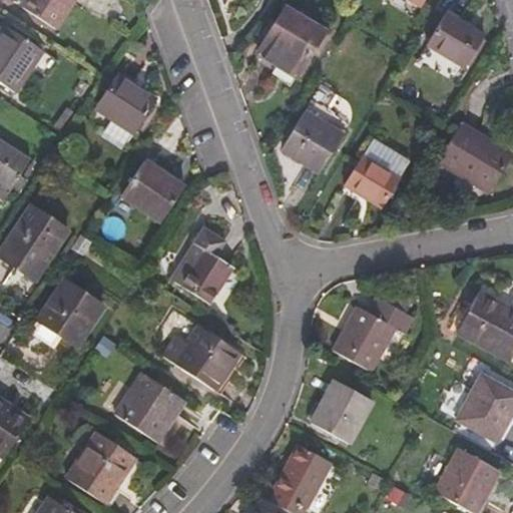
[(56,29),(74,0),(23,0),(20,6),(23,7),(31,13),(56,29)]
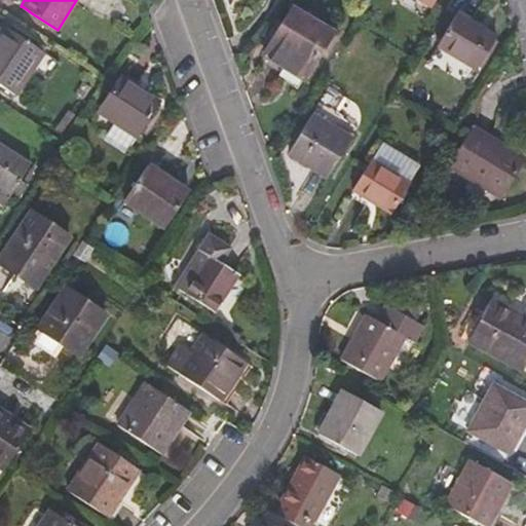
[(32,13),(24,7),(20,14),(28,20),(32,13)]
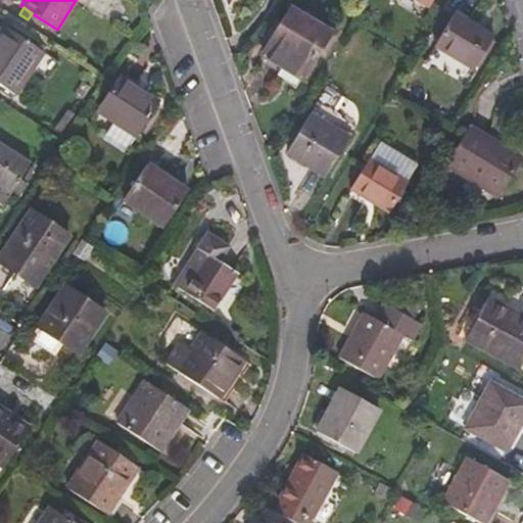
[(302,79),(331,32),(290,7),(262,54),(302,79)]
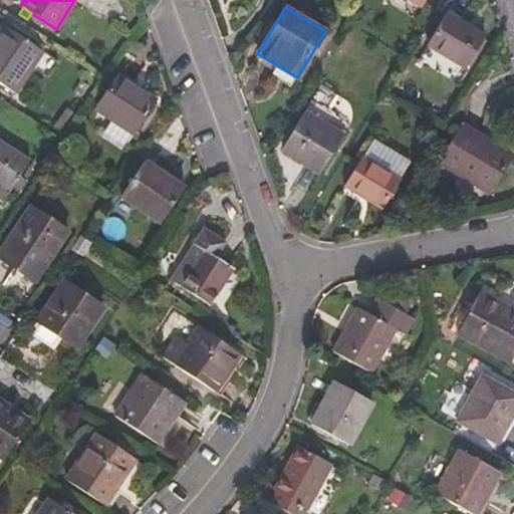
[(465,68),(486,35),(447,12),(427,45),(465,68)]
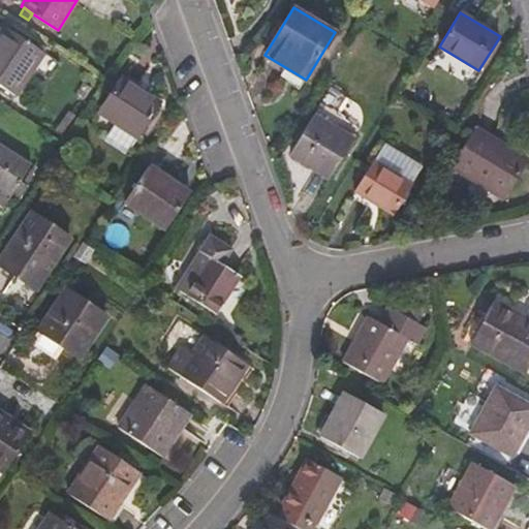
[(44,52),(5,26),(0,33),(0,86),(16,96),(32,70),(44,52)]
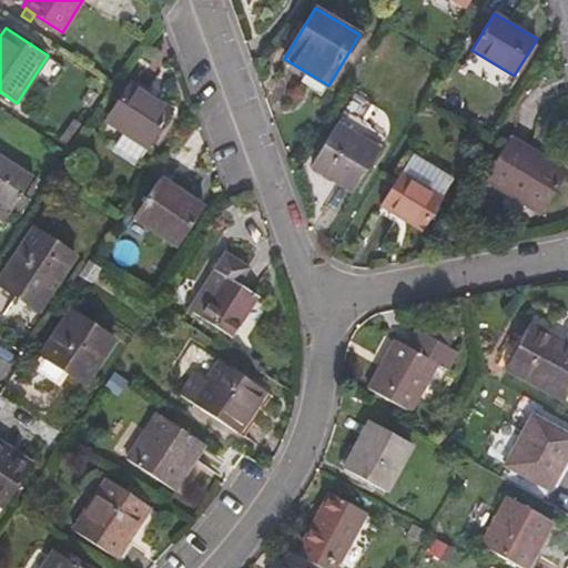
[(50,87),(63,67),(48,56),(34,75),(50,87)]
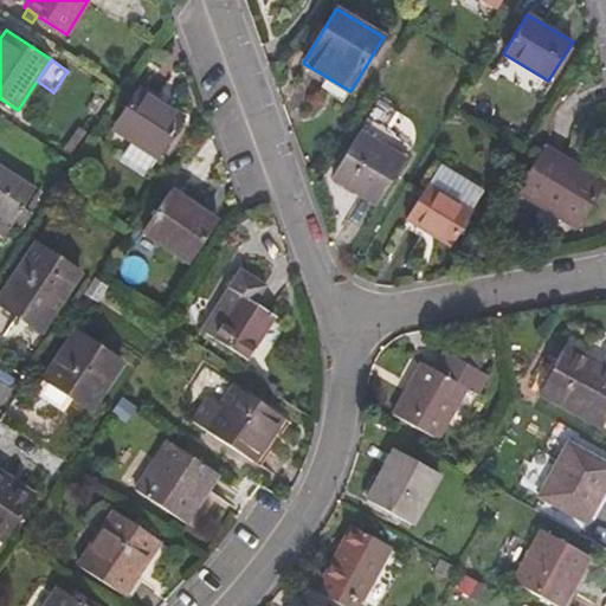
[(159,158),(185,116),(140,88),(114,128),(159,158)]
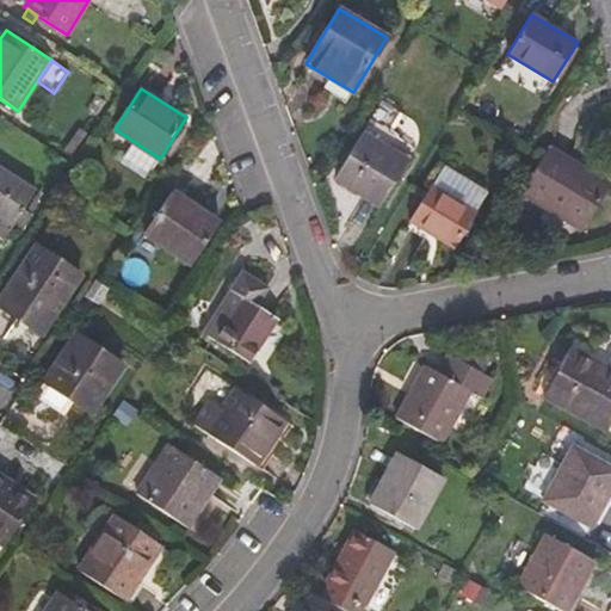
[(380,208),(409,160),(363,131),(334,179),(380,208)]
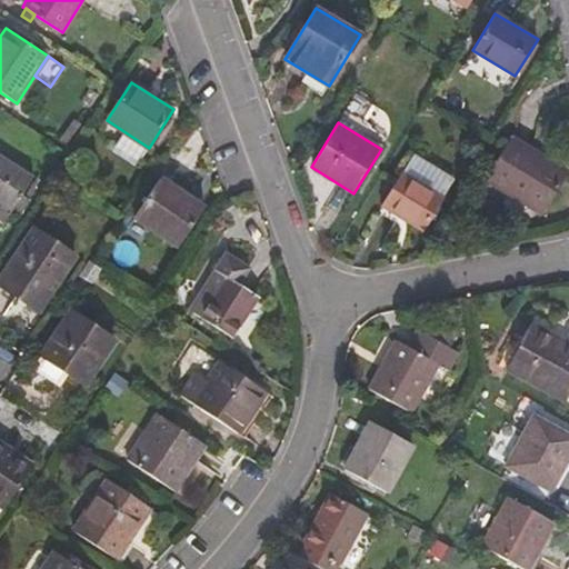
[(567,177),(531,156),(535,150),(511,136),(485,179),(542,216),(567,177)]
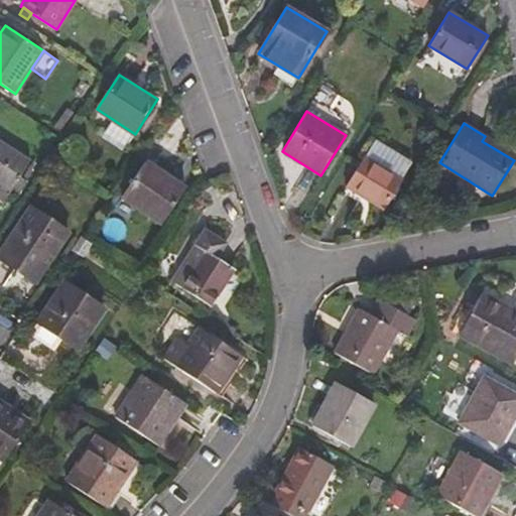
[(0,186),(10,192),(30,160),(0,140),(0,186)]
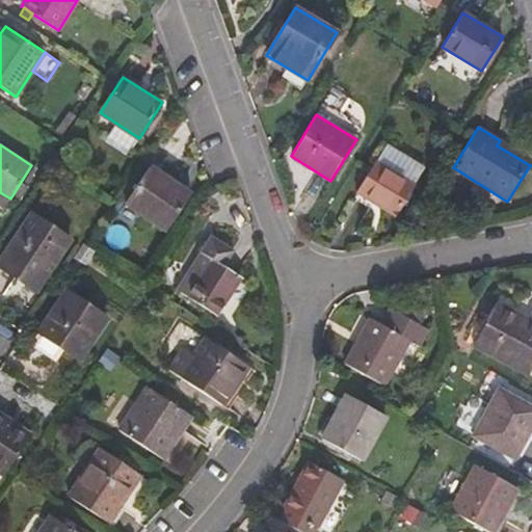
[(388,144),(376,162),(415,185),(425,167),(388,144)]
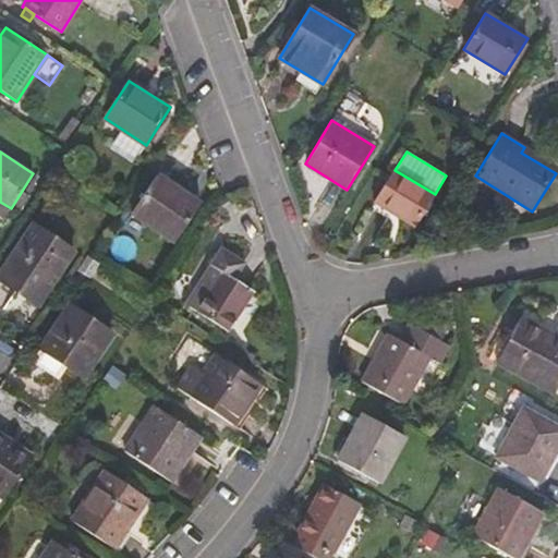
[(414,227),(435,194),(395,170),(375,203),(414,227)]
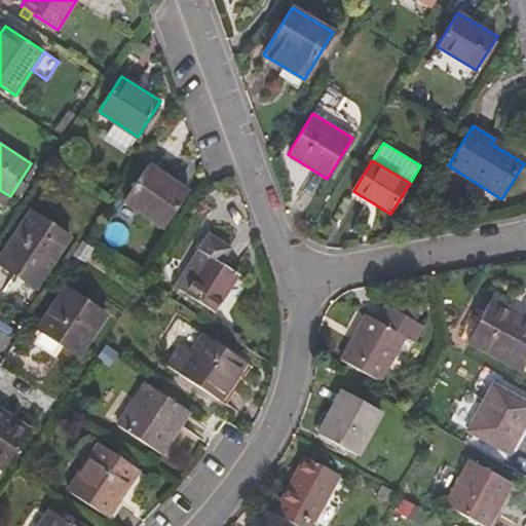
[(165,228),(189,192),(148,164),(124,199),(165,228)]
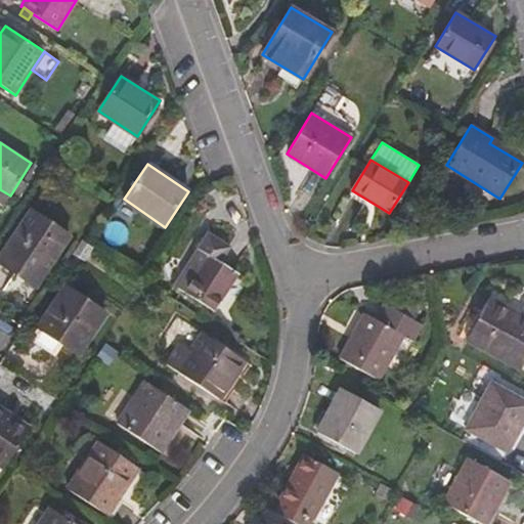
[(10,195),(0,189),(0,204),(3,207),(10,195)]
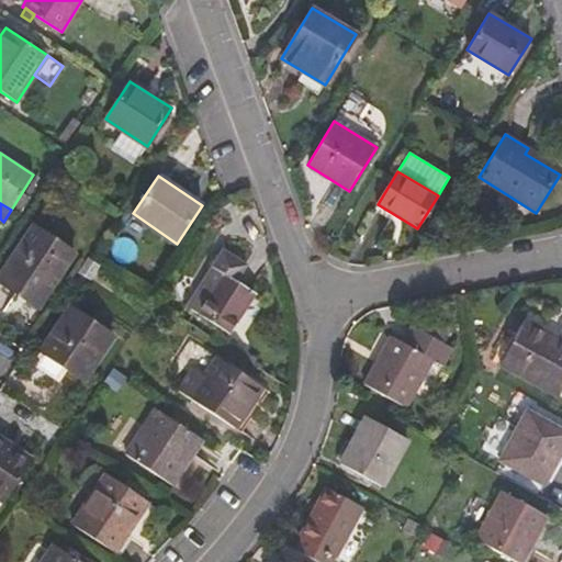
[(46,298),(75,253),(33,225),(0,274),(0,281),(19,293),(24,284),(46,298)]
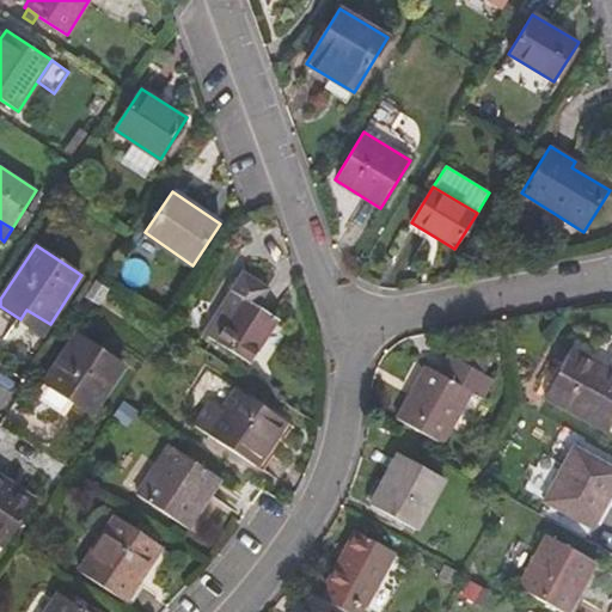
[(243,271),(203,332),(249,363),(277,319),(258,307),(270,288),(243,271)]
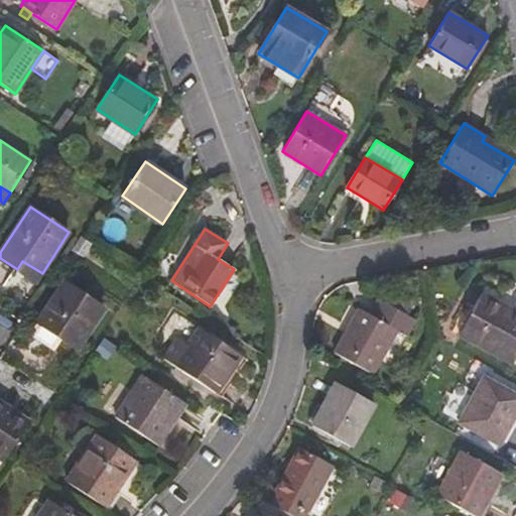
[(42,273),(22,261),(17,269),(36,282),(42,273)]
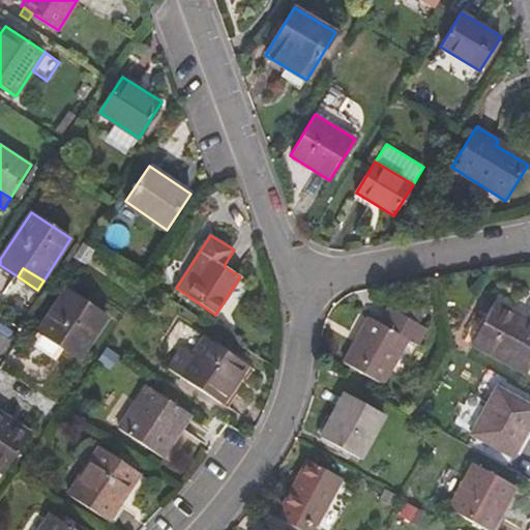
[(79,358),(107,317),(66,290),(31,342),(53,356),(60,346),(79,358)]
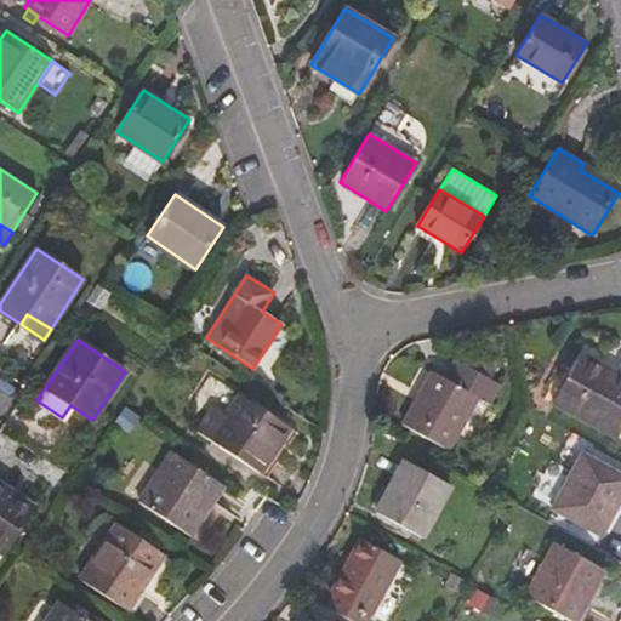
[(616,438),(620,428),(620,377),(596,365),(597,363),(579,353),(552,403),(616,438)]
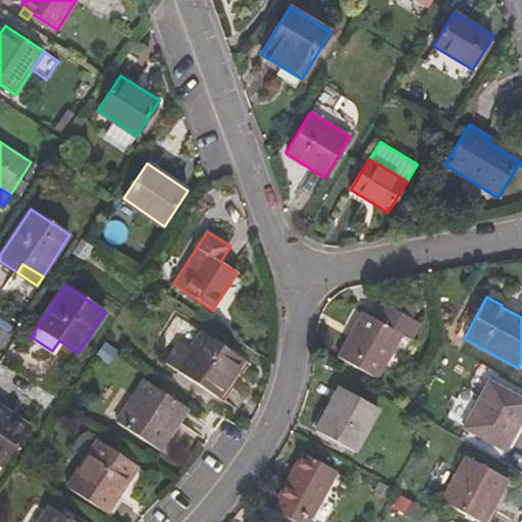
[(377,377),(401,334),(410,340),(419,322),(383,303),(375,318),(363,312),(338,356),(377,377)]
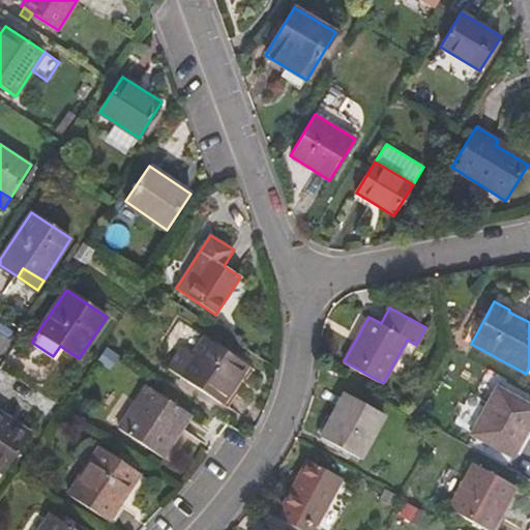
[(219,404),(246,364),(206,336),(194,355),(185,349),(171,371),(179,376),(219,404)]
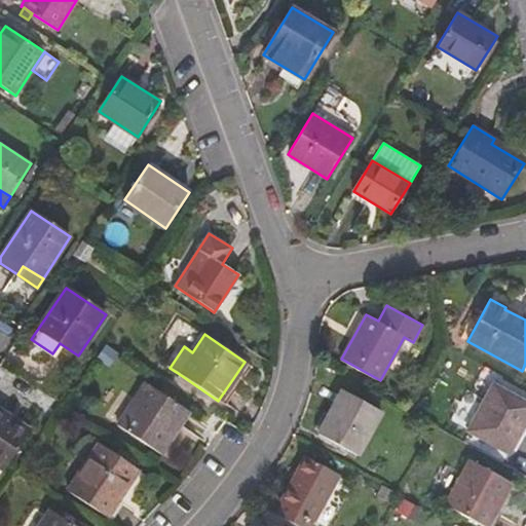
[(161,454),(190,411),(146,382),(118,425),(161,454)]
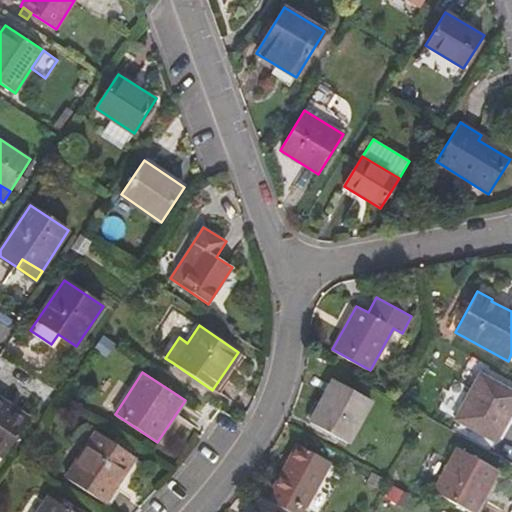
[(495,440),(511,409),(511,392),(480,374),(455,418),(495,440)]
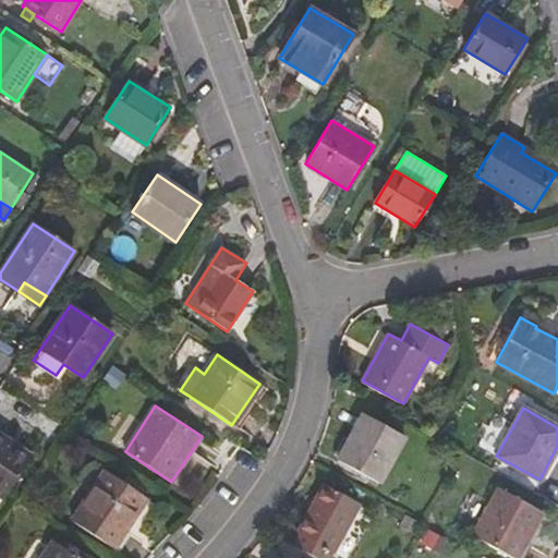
[(378,483),(404,436),(363,413),(337,460),(378,483)]
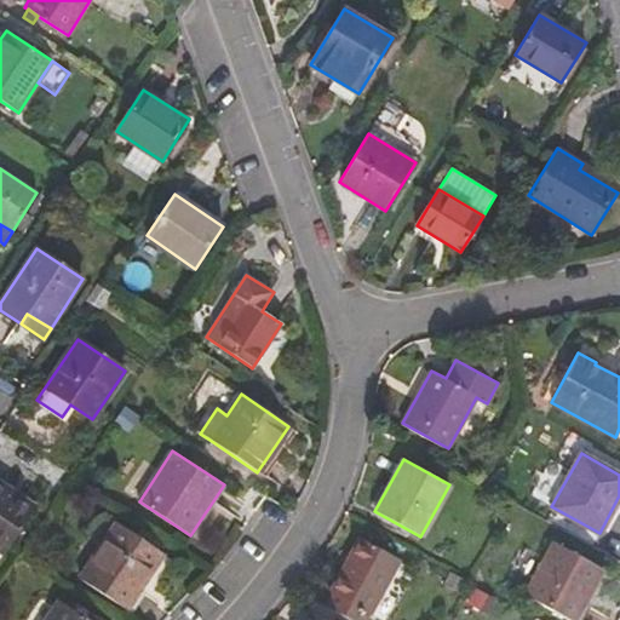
[(0,552),(4,555),(36,507),(0,482),(0,552)]
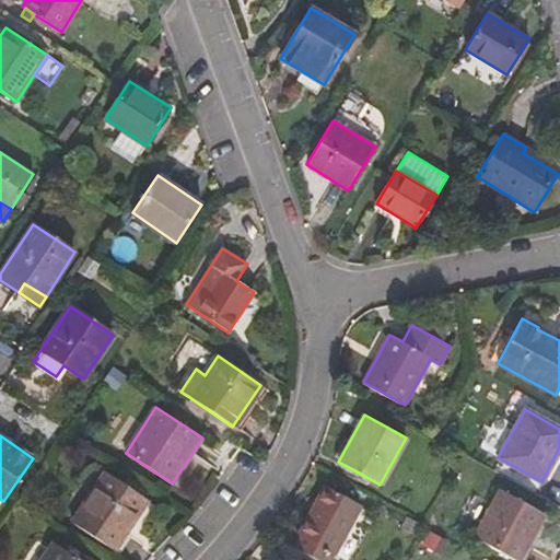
[(149,500),(106,471),(71,523),(115,551),(149,500)]
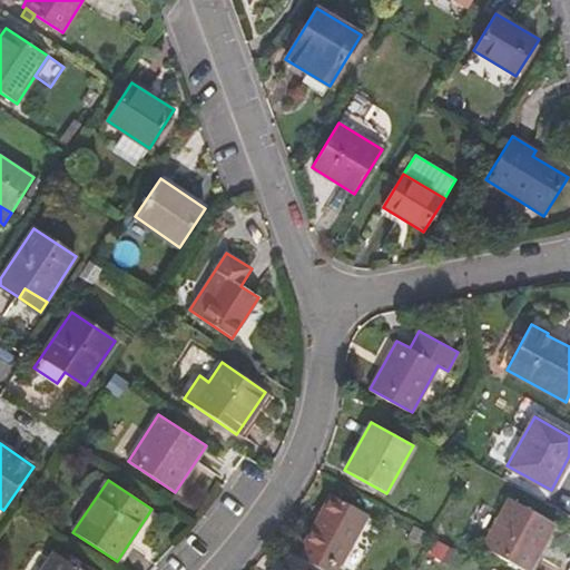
[(323,569),(335,569),(367,513),(332,494),(304,544),(307,546),(301,558),(323,569)]
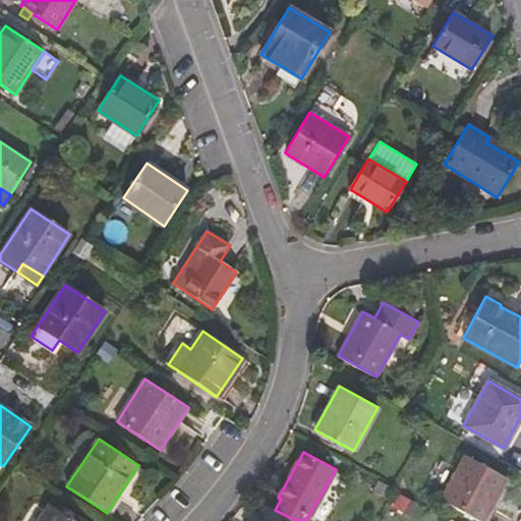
[(478,520),(481,520),(506,478),(466,455),(442,500),(478,520)]
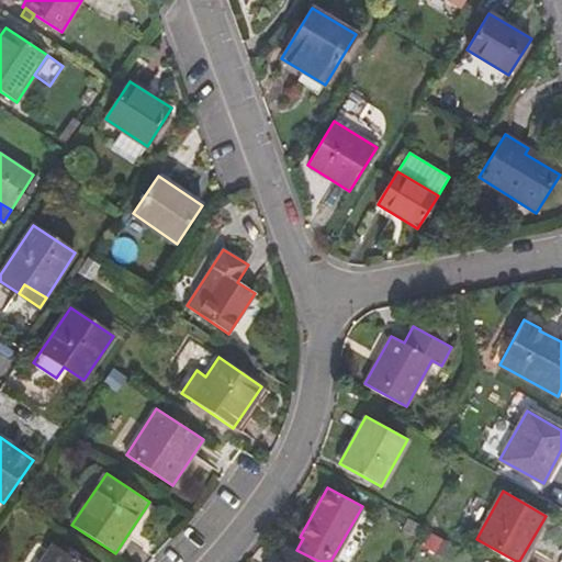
[(80,561),(54,544),(42,561),(80,561)]
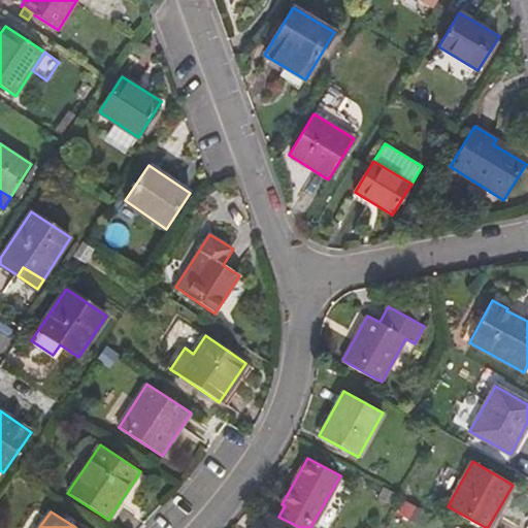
All buildings are outlined.
